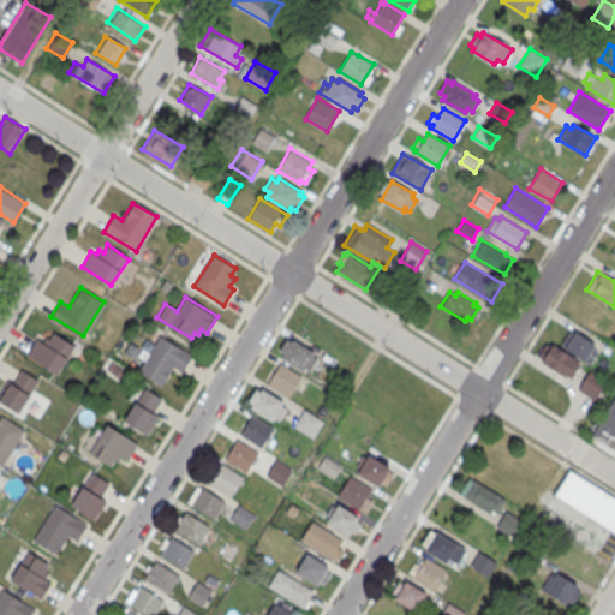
[(591,365),(599,351),(593,347),(596,344),(575,332),(574,333),(569,330),(561,344),(565,346),(563,348),(591,365)]
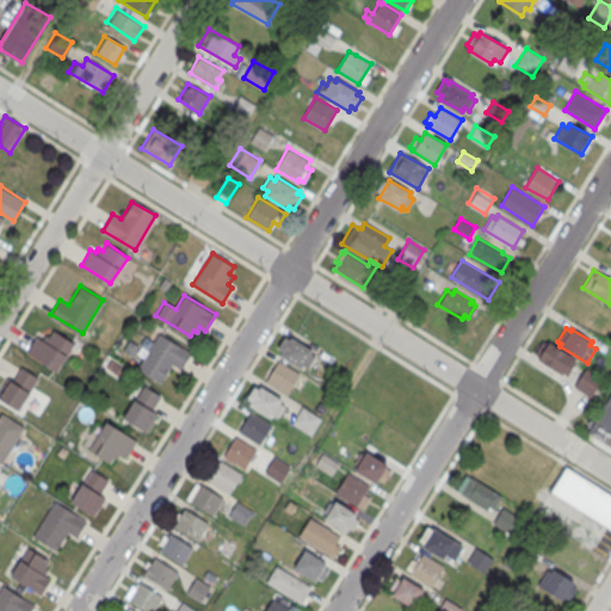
[(57,370),(74,343),(53,329),(49,337),(45,333),(42,339),(36,335),(26,351),(57,370)]
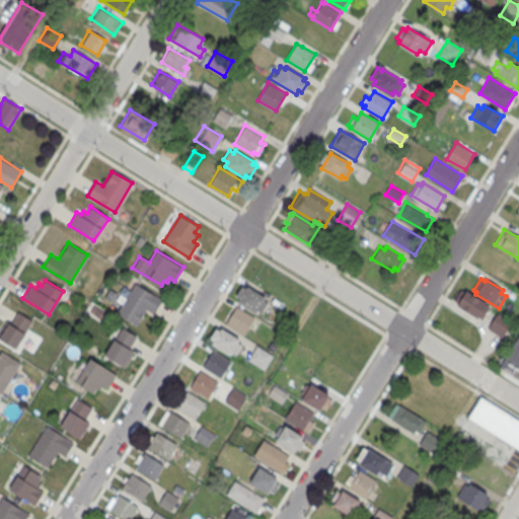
[(135,283),(118,312),(136,324),(145,309),(154,314),(162,300),(135,283)]
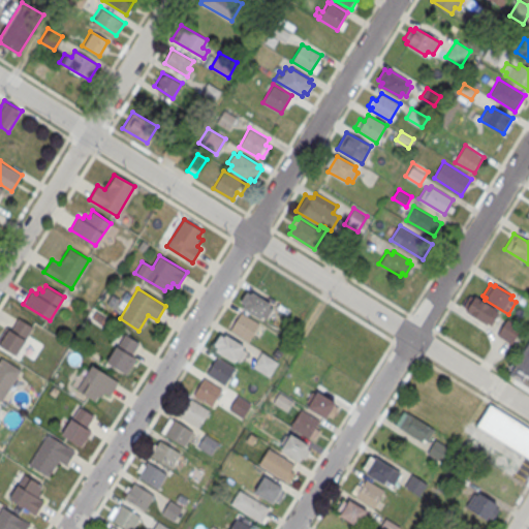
[(252,292),(271,303),(270,305),(274,307),(268,317),(262,314),(260,317),(243,308),(245,304),(241,302),(246,292),(250,294),(252,292)]
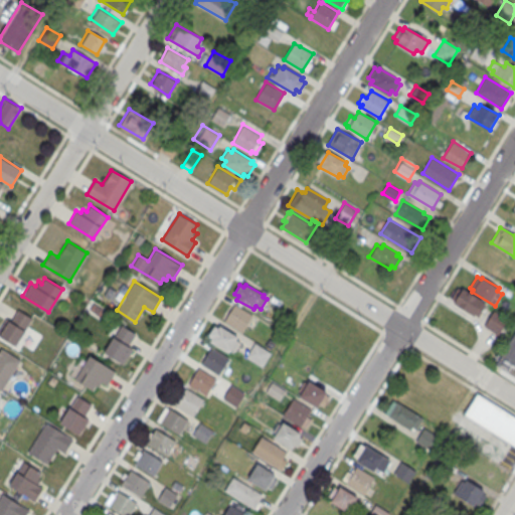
[(488,303),(463,288),(462,290),(458,288),(451,298),(455,300),(454,303),(474,315),(475,313),(480,316),(488,303)]
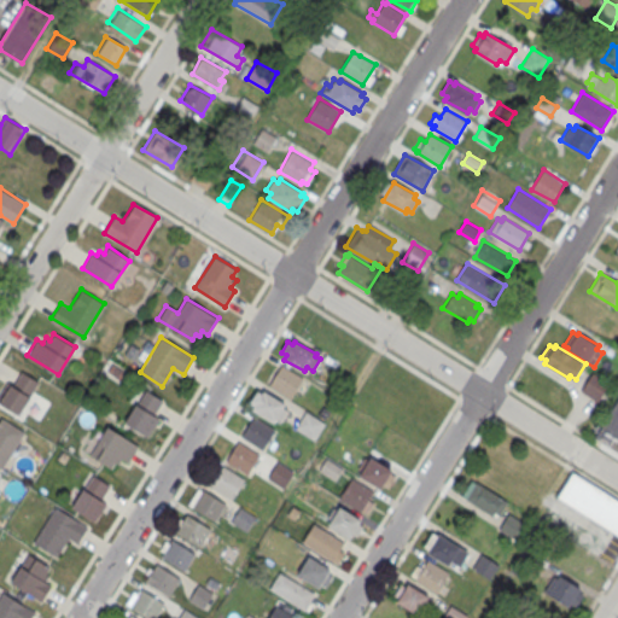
[(281,365),(269,384),(291,397),(303,378),(281,365)]
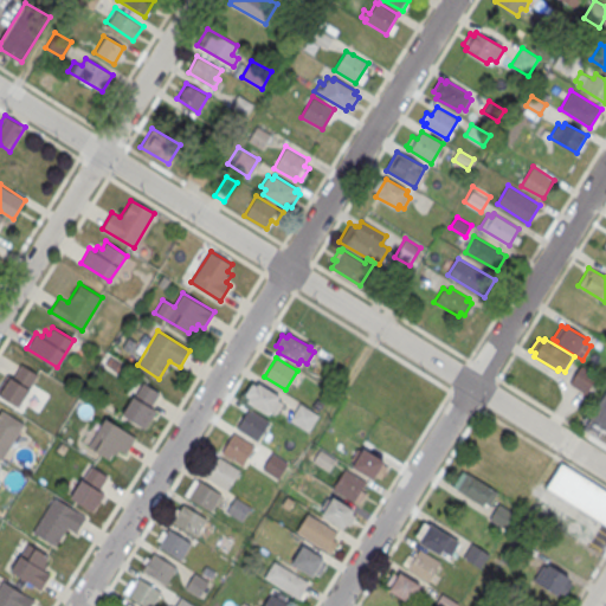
[(0,397),(18,407),(38,374),(20,365),(14,375),(13,372),(11,375),(7,373),(0,384),(0,397)]
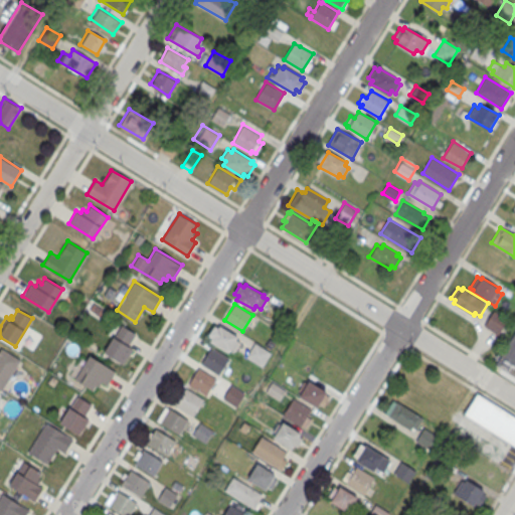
[(494,310),(484,325),(499,334),(508,319),(494,310)]
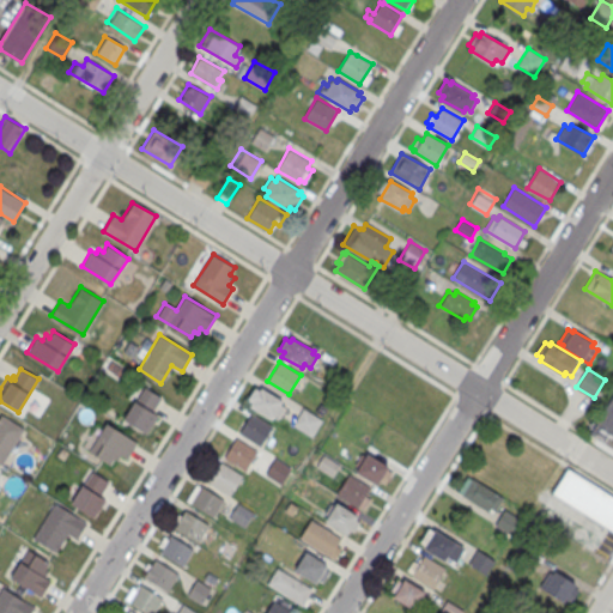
[(144,430),(155,413),(152,411),(162,396),(145,386),(123,419),(144,430)]
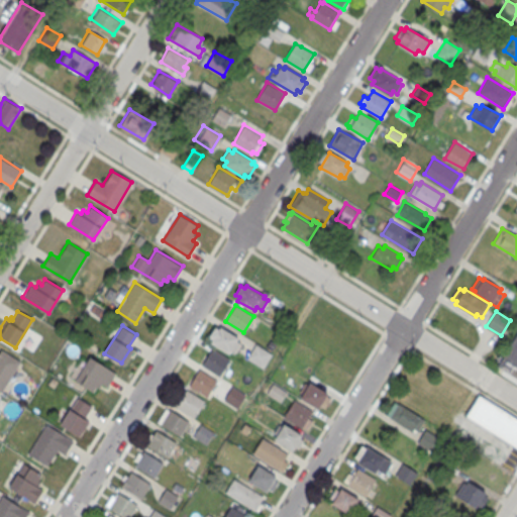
[(237,337),(236,340),(240,342),(234,352),(231,351),(230,353),(213,344),(222,328),(237,337)]
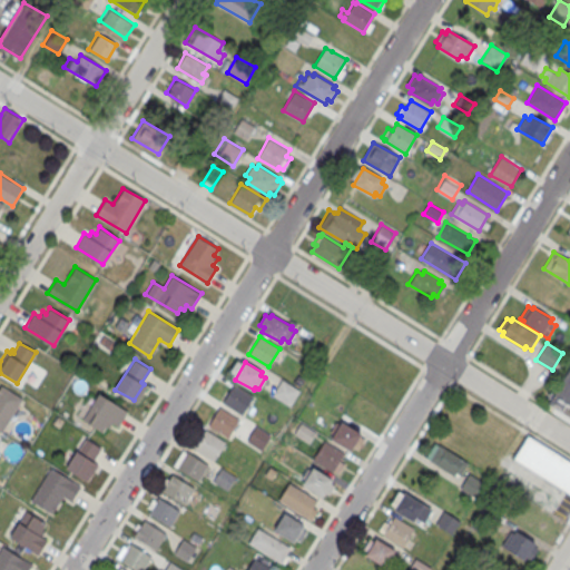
[(569,366),(554,393),(569,403),(569,366)]
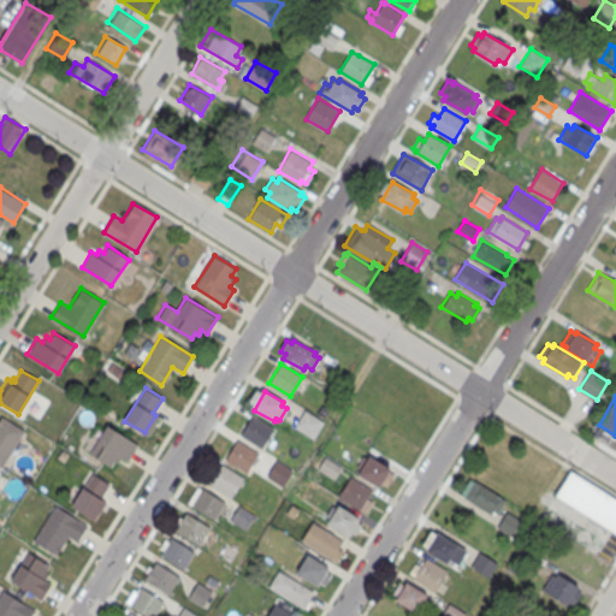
[(304,409),(324,421),(313,438),(295,427),(304,409)]
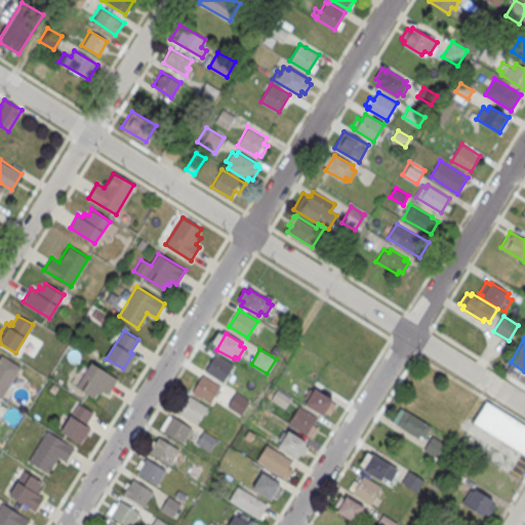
[(215,354),(205,370),(225,382),(235,365),(215,354)]
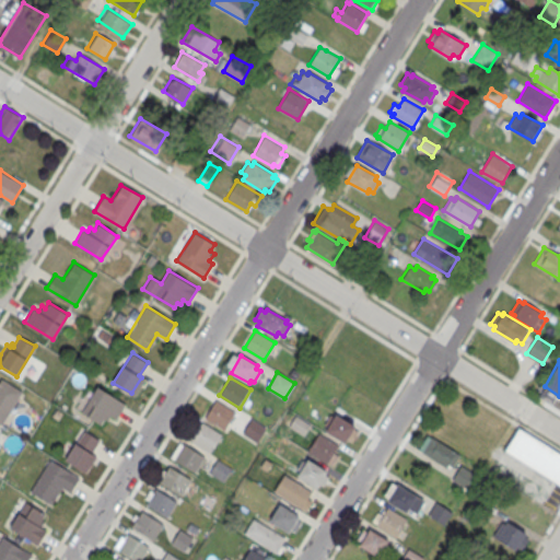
[(0,421),(2,423),(22,392),(1,378),(0,380),(0,421)]
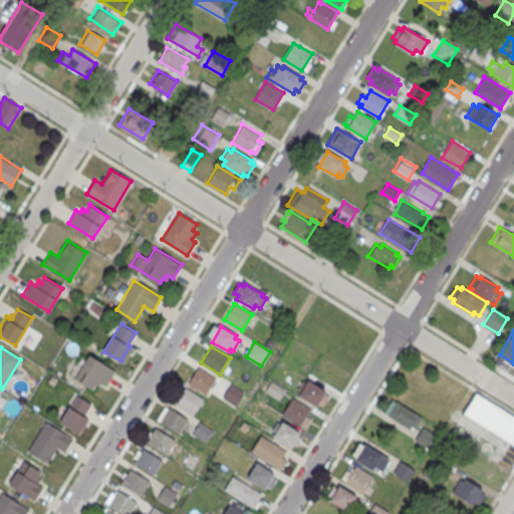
[(88,354),(74,377),(92,389),(95,383),(98,386),(101,380),(107,384),(114,370),(88,354)]
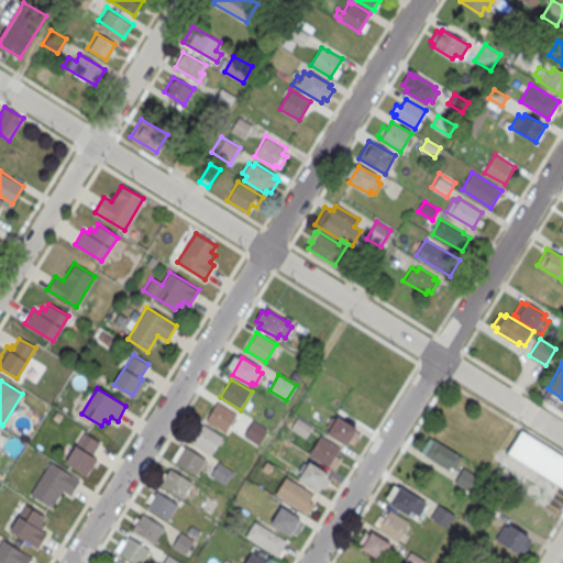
[(353,443),(359,433),(355,431),(357,428),(338,416),(335,419),(331,416),(324,427),(329,429),(327,431),(348,444),(350,441),(353,443)]
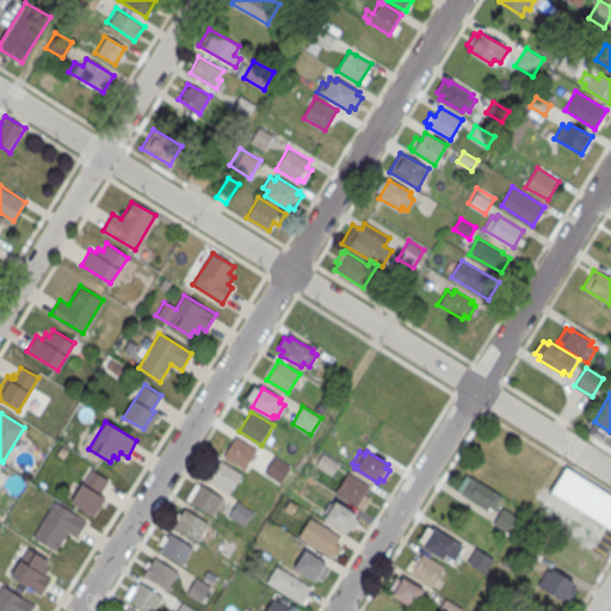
[(322,454),(343,466),(337,476),(316,464),(322,454)]
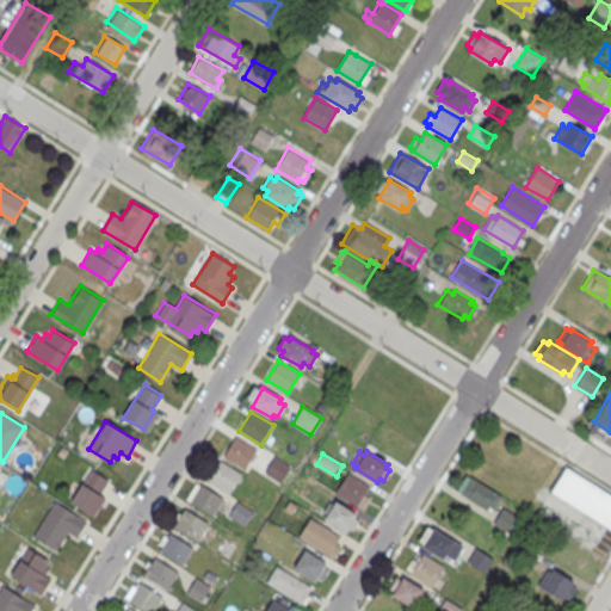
[(229,493),(240,473),(213,456),(201,476),(229,493)]
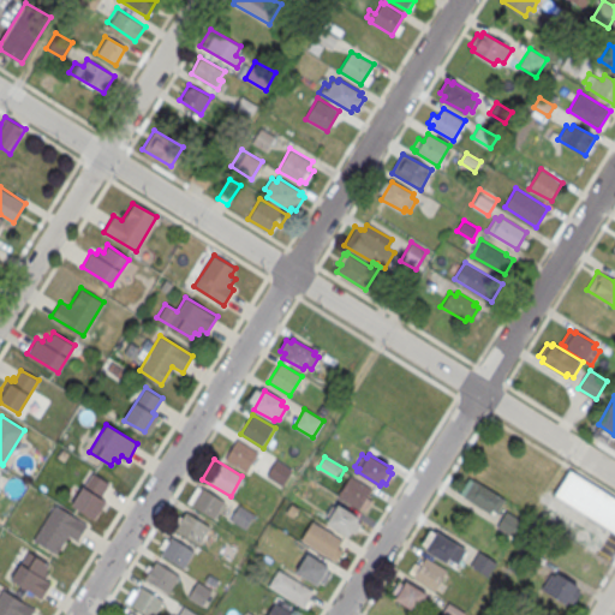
[(614,531),(614,497),(571,470),(555,494),(614,531)]
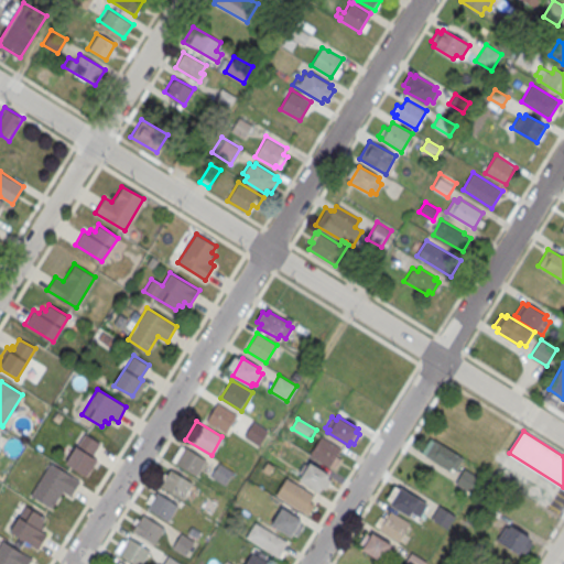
[(85,474),(96,456),(93,454),(99,443),(85,434),(66,463),(85,474)]
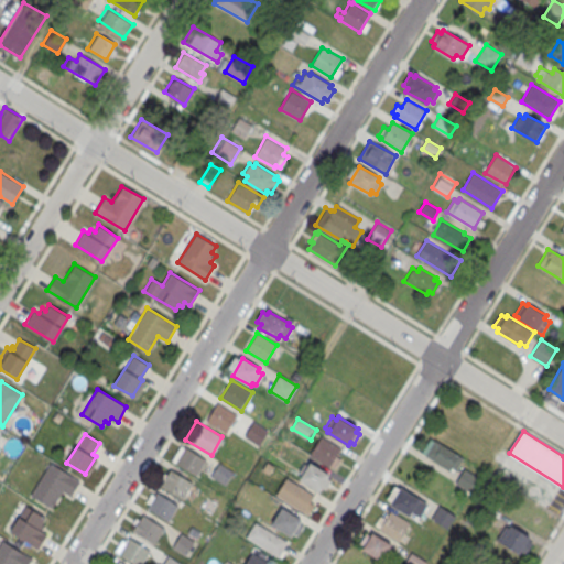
[(321,436),(310,455),(329,467),(331,465),(335,467),(342,458),(337,455),(342,448),(321,436)]
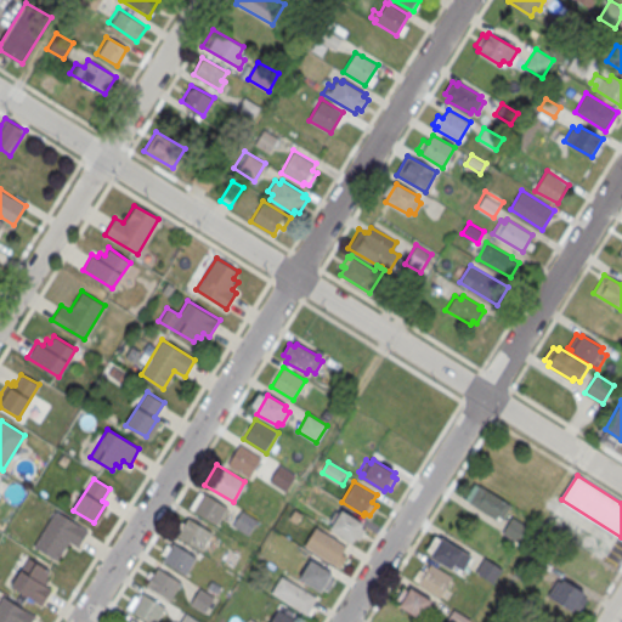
[(513,504),(474,481),(463,499),(497,519),(498,515),(504,519),(513,504)]
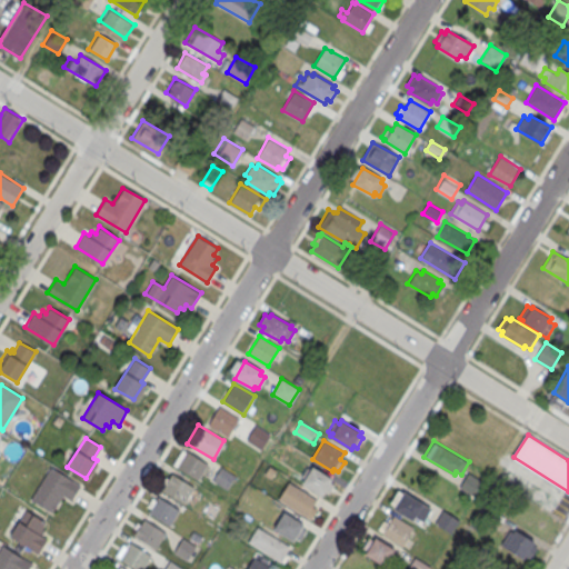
[(199,479),(208,463),(187,451),(178,467),(199,479)]
